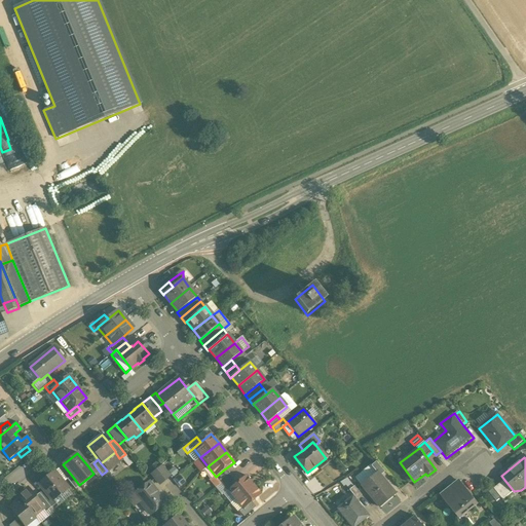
[(384,473),(376,462),(371,466),(376,474),(377,473),(380,477),(384,473)]
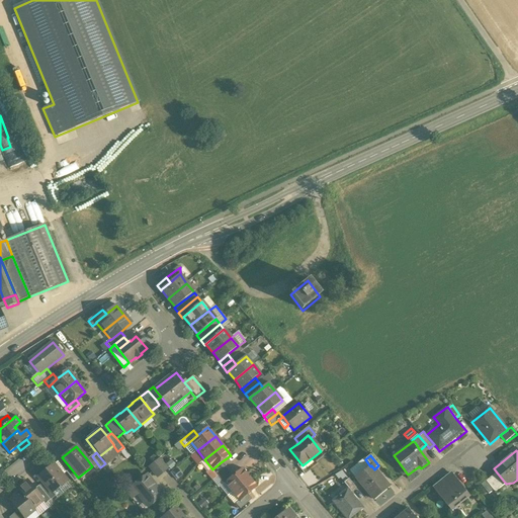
[(100,467),(92,456),(87,459),(92,466),(96,470),(100,467)]
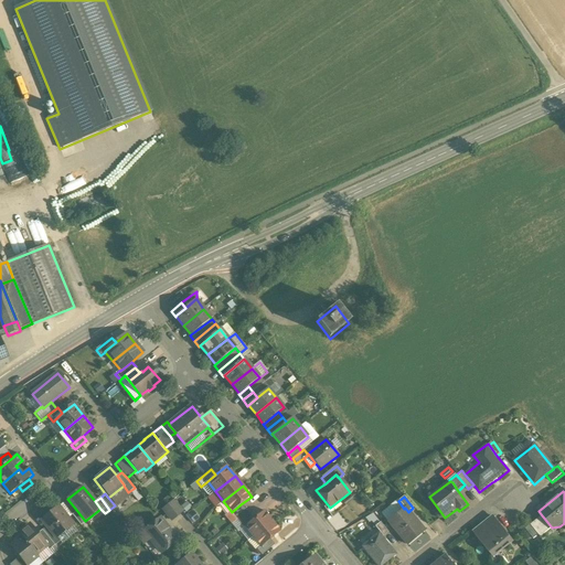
[(182,513),(172,501),(162,509),(172,521),(182,513)]
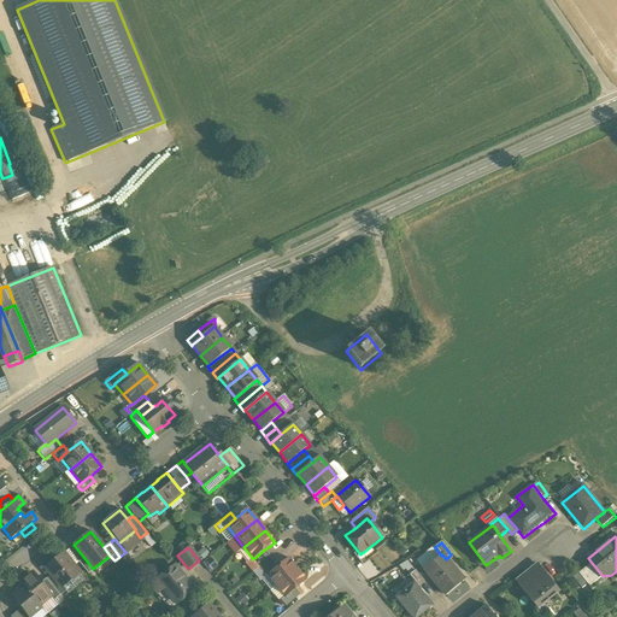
[(441,556),(435,547),(417,562),(445,597),(464,581),(446,559),(442,554),(441,556)]
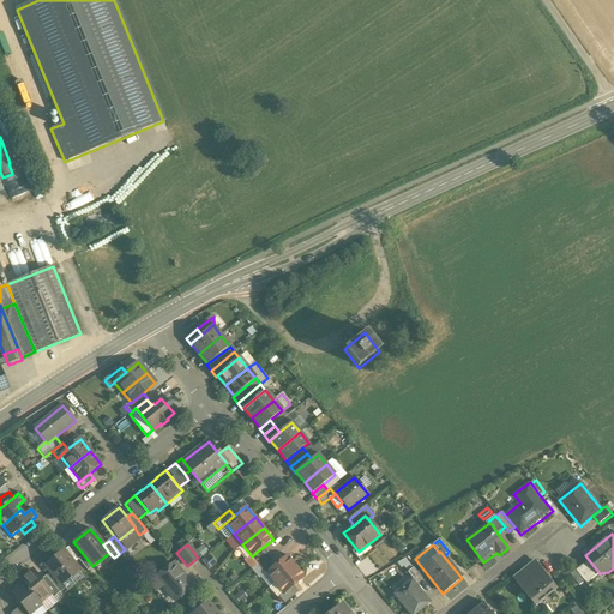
[(262,548),(252,557),(251,557),(258,566),(265,560),(263,557),(266,554),(262,548)]
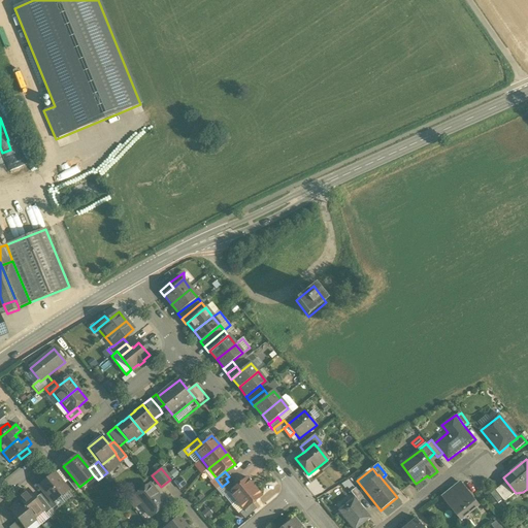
[(54,474),(39,486),(43,492),(53,502),(67,491),(54,474)]
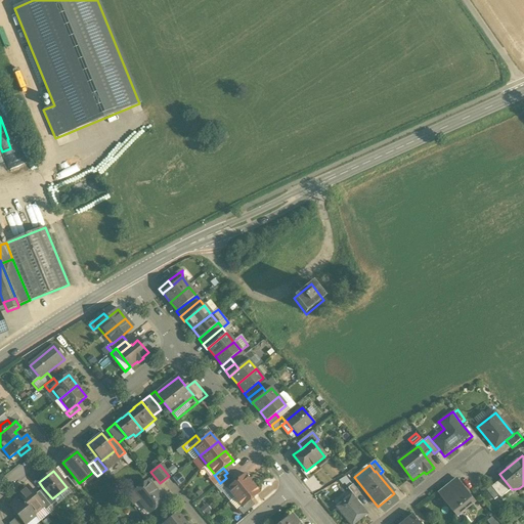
[(79,483),(72,474),(67,478),(75,488),(80,484),(79,483)]
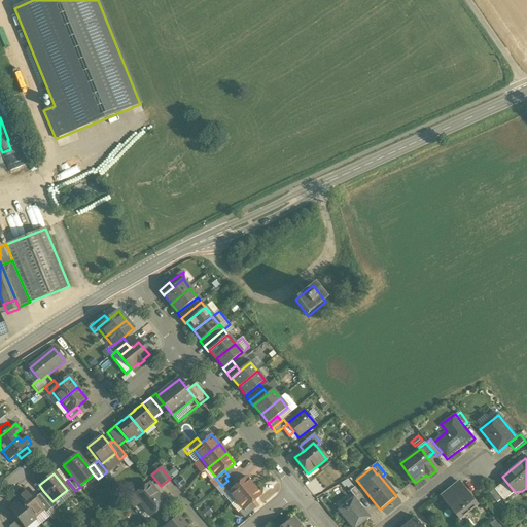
[(221,486),(215,478),(210,482),(216,489),(221,486)]
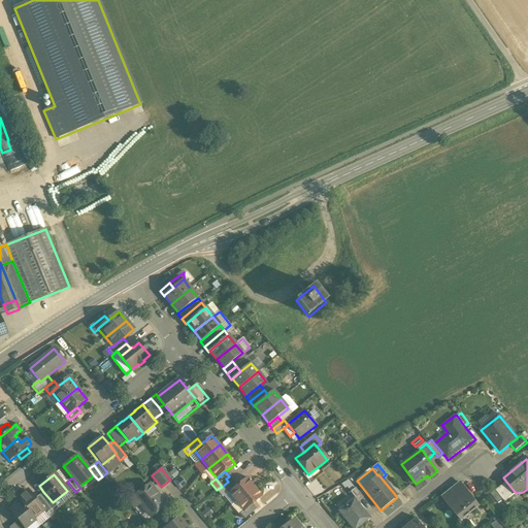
[(255,488),(246,479),(237,486),(228,493),(229,493),(236,502),(255,488)]
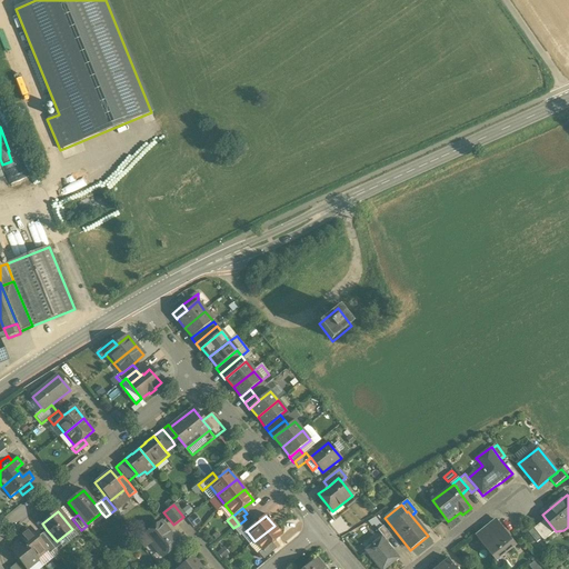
[(248,521),(241,527),(246,532),(247,531),(246,531),(256,523),(251,518),(248,521)]
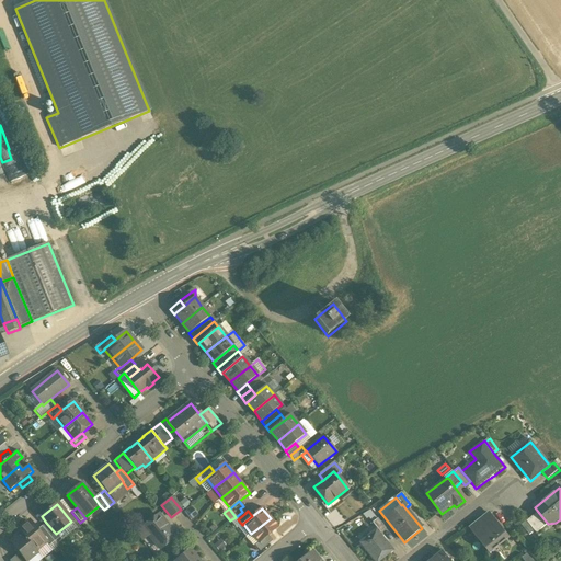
[(538,512),(527,522),(537,534),(548,524),(538,512)]
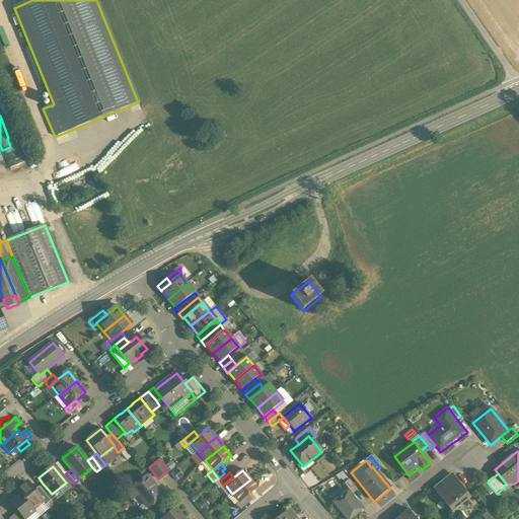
[(470,496),(454,475),(436,491),(449,508),(456,502),(459,505),(470,496)]
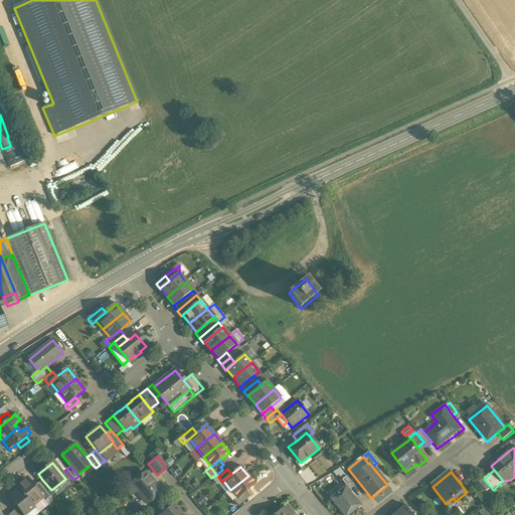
[(161,493),(146,474),(132,485),(147,504),(161,493)]
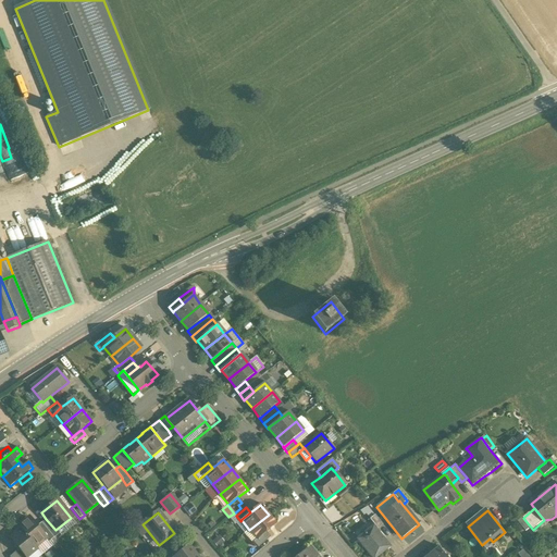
[(269,515),(249,530),(257,540),(258,540),(267,533),(276,524),(269,515)]
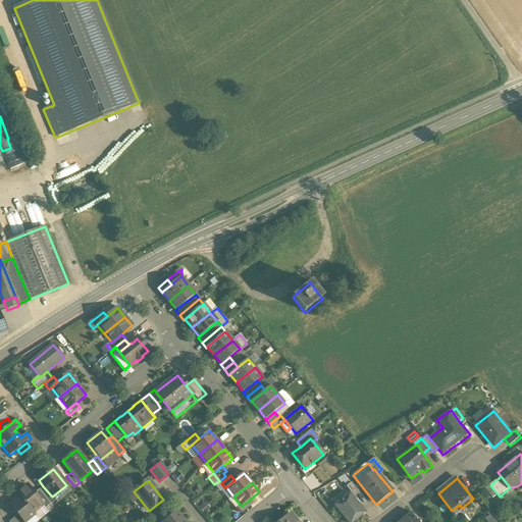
[(359,492),(351,483),(347,486),(354,496),(359,492)]
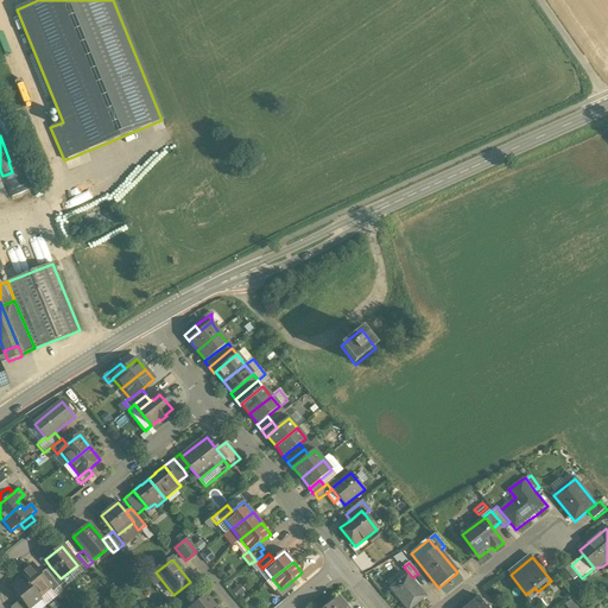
[(77,565),(61,578),(64,583),(63,583),(65,587),(83,572),(77,565)]
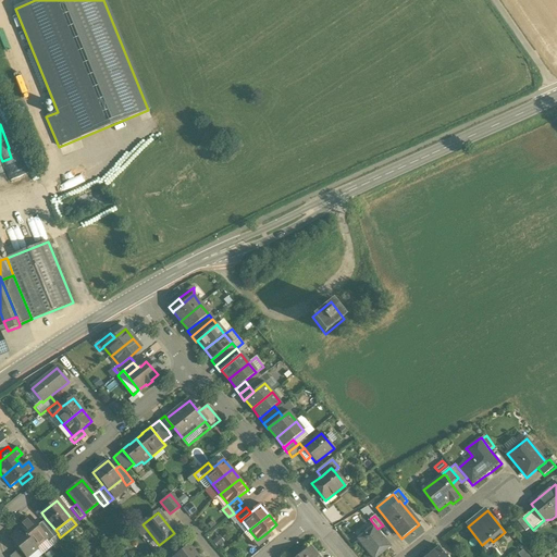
[(36,528),(29,519),(19,527),(21,530),(35,546),(45,540),(46,539),(36,528)]
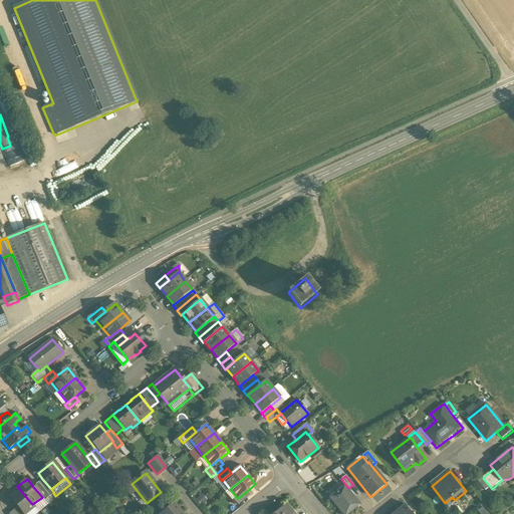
[(51,489),(42,479),(38,483),(49,497),(53,493),(54,493),(51,489)]
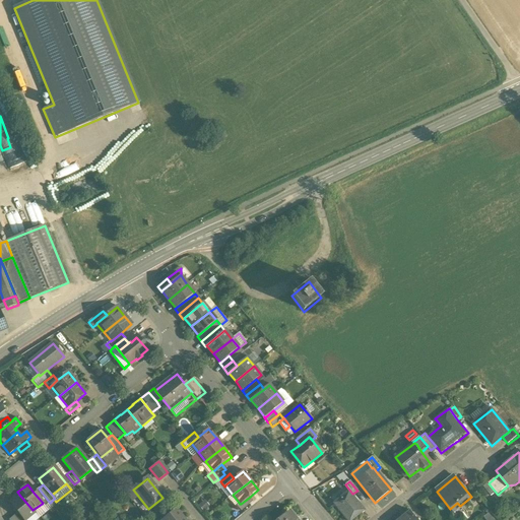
[(50,503),(39,489),(34,493),(43,503),(42,504),(45,507),(50,503)]
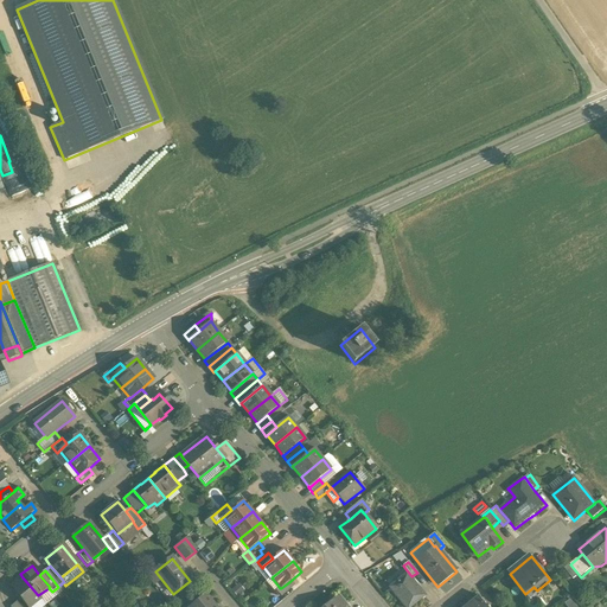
[(410,606),(425,596),(407,575),(390,588),(404,606),(410,606)]
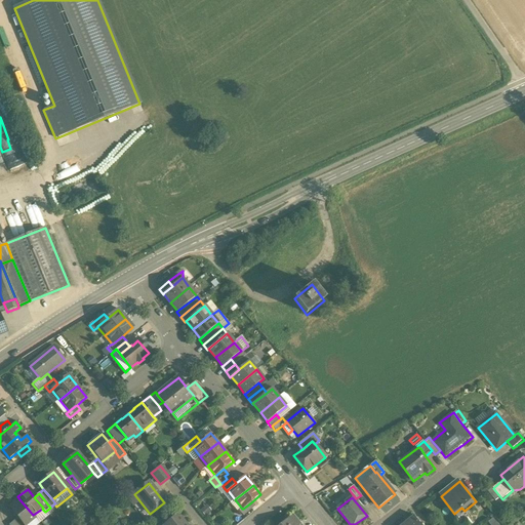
[(33,515),(19,499),(9,508),(14,513),(13,516),(15,519),(18,519),(24,524),(25,524),(35,517),(33,515)]
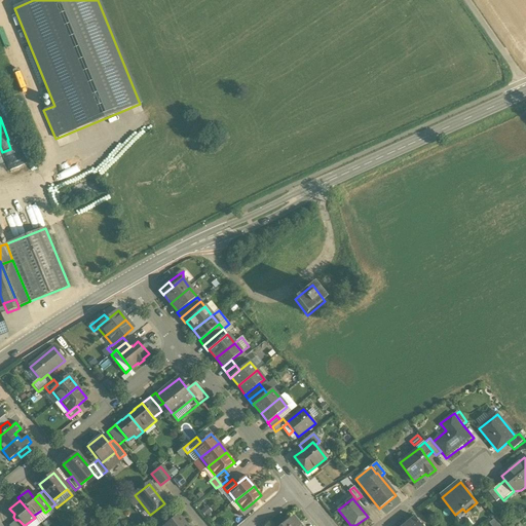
[(252,503),(243,510),(242,510),(239,512),(243,518),(256,508),(252,503)]
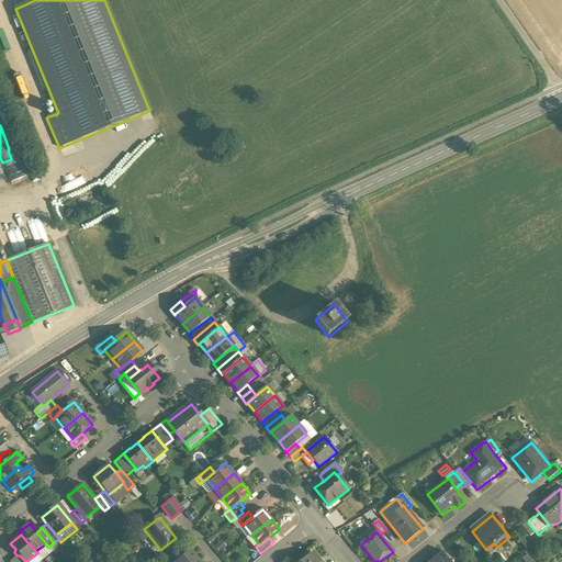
[(494,543),(486,550),(490,553),(494,559),(502,553),(497,547),(494,543)]
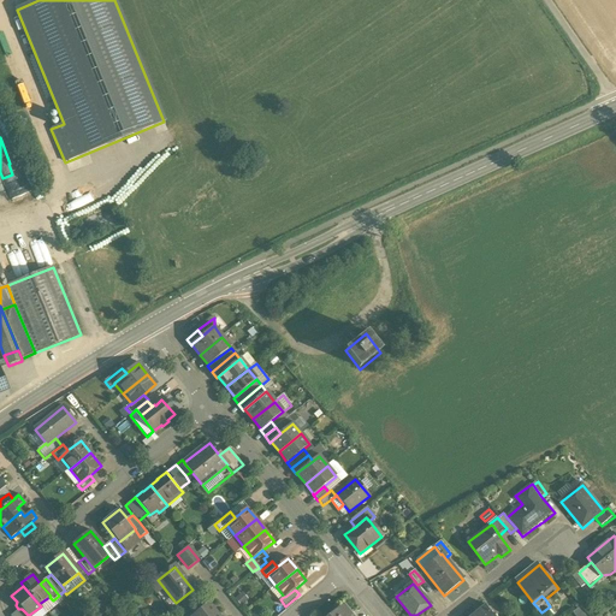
[(49,597),(39,604),(41,606),(47,615),(57,606),(53,600),(49,597)]
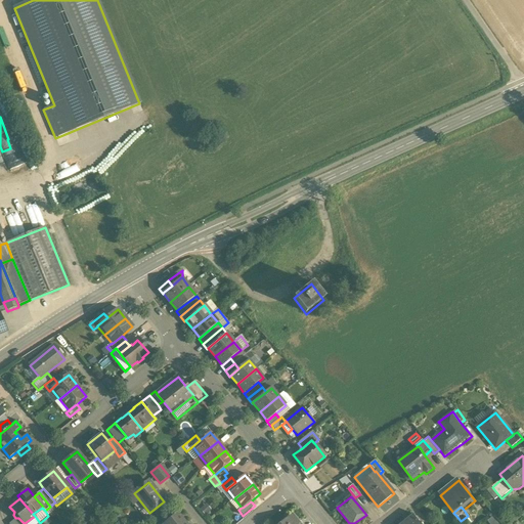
[(182,520),(177,514),(165,523),(182,523),(182,520)]
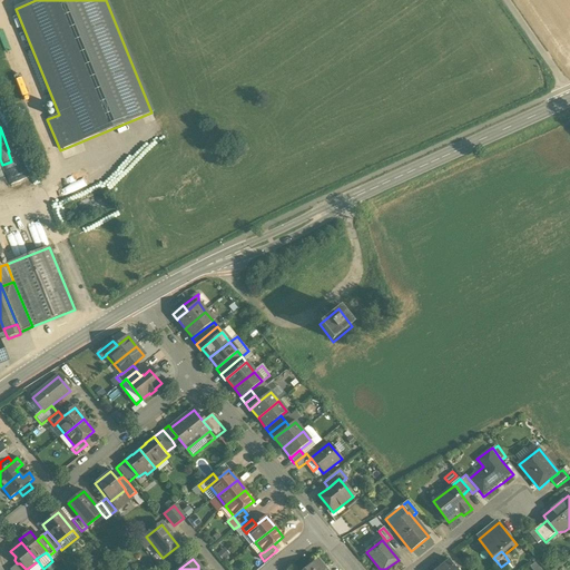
[(325,569),(317,559),(307,568),(307,569),(305,569),(325,569)]
